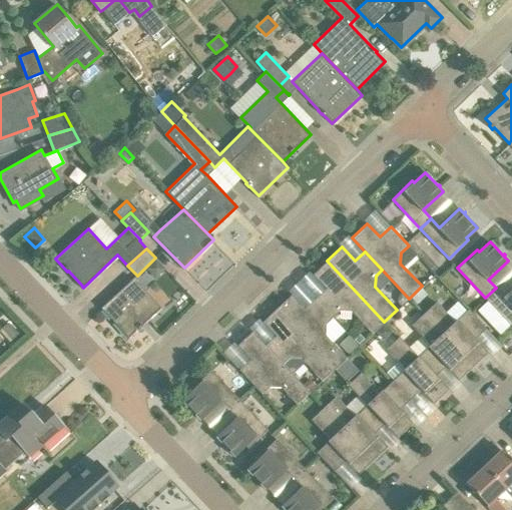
[(155,258),(146,267),(155,277),(165,268),(155,258)]
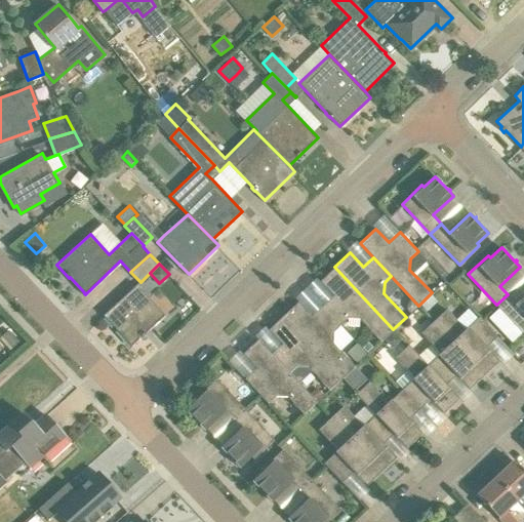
[(380,340),(393,329),(334,267),(320,281),(333,294),(322,305),(340,324),(348,317),(359,317),(380,340)]
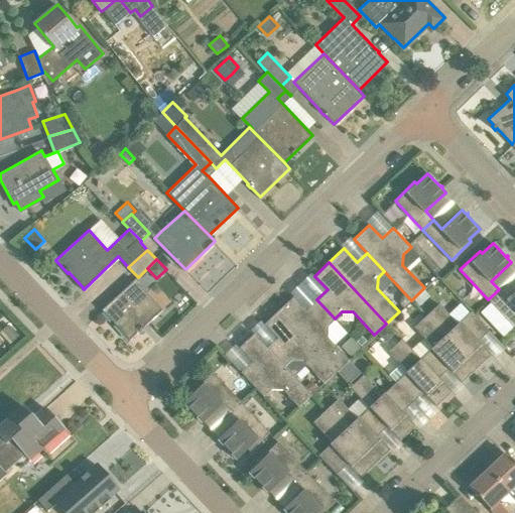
[(162,308),(148,294),(134,278),(102,308),(129,339),(139,331),(143,328),(143,327),(162,308)]
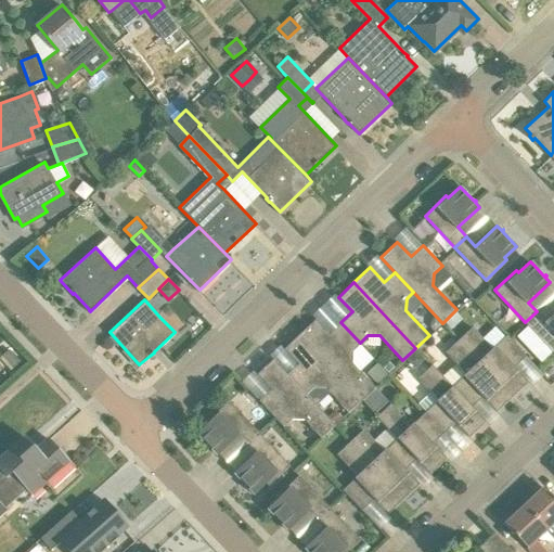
[(553,312),(545,321),(537,311),(525,322),(553,352),(553,312)]
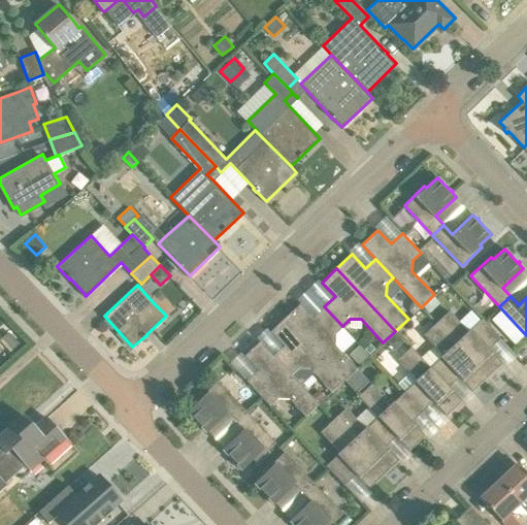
[(408,309),(413,314),(421,307),(414,299),(408,303),(408,309)]
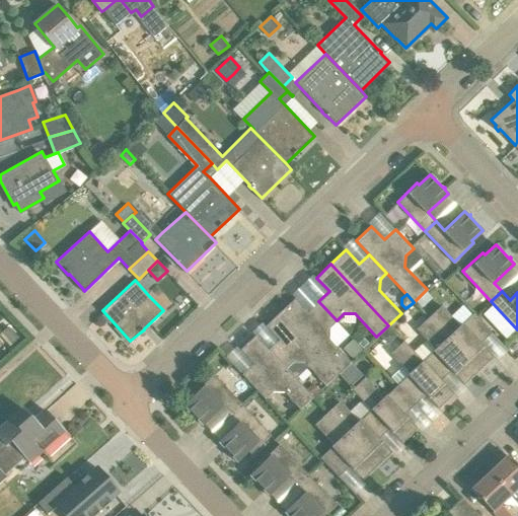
[(318,301),(308,311),(295,297),(280,311),(338,373),(351,361),(328,338),(329,327),(337,320),(318,301)]
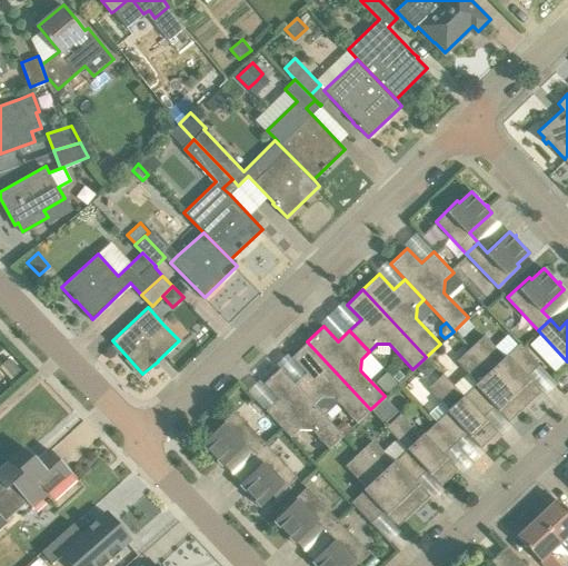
[(519,343),(505,357),(484,335),(470,347),(525,406),(541,390),(526,376),(539,364),(519,343)]
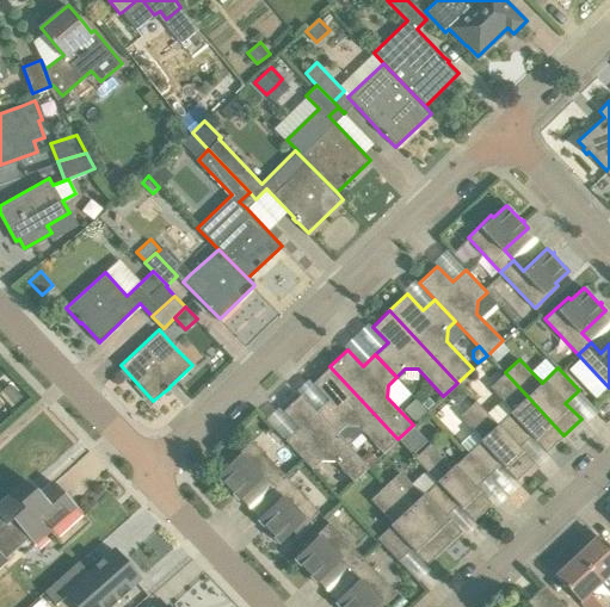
[(383,452),(398,439),(330,366),(313,383),(327,398),(315,410),(337,432),(345,425),(358,426),(383,452)]
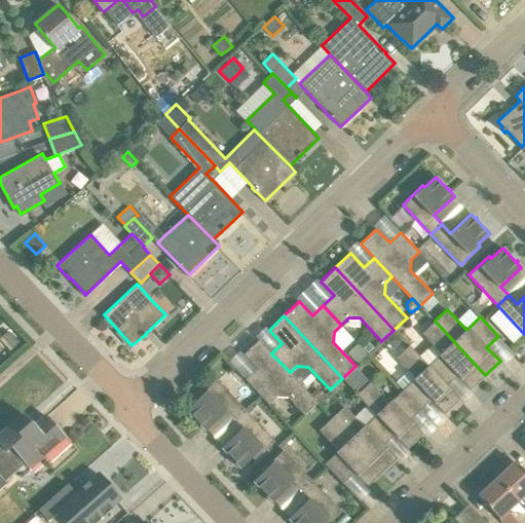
[(471,388),(485,375),(435,321),(421,333),(441,353),(428,365),(447,384),(457,375),(471,388)]
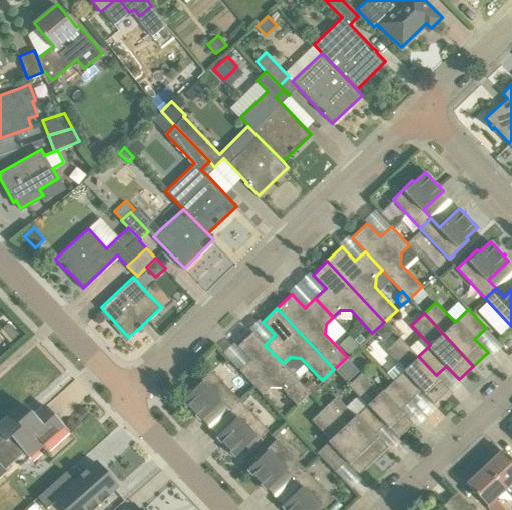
[(11,324),(2,332),(9,341),(19,333),(11,324)]
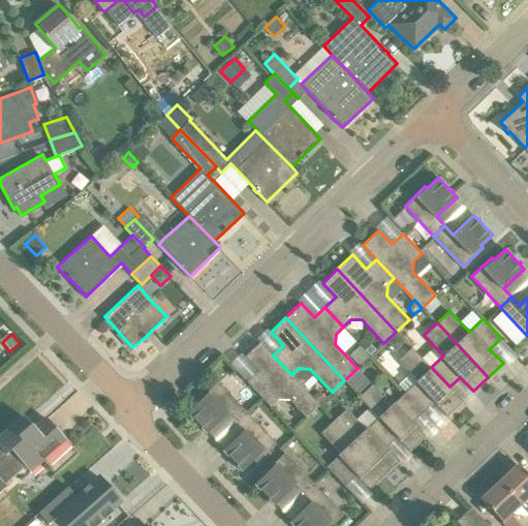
[(392,346),(399,346),(403,342),(396,334),(387,341),(392,346)]
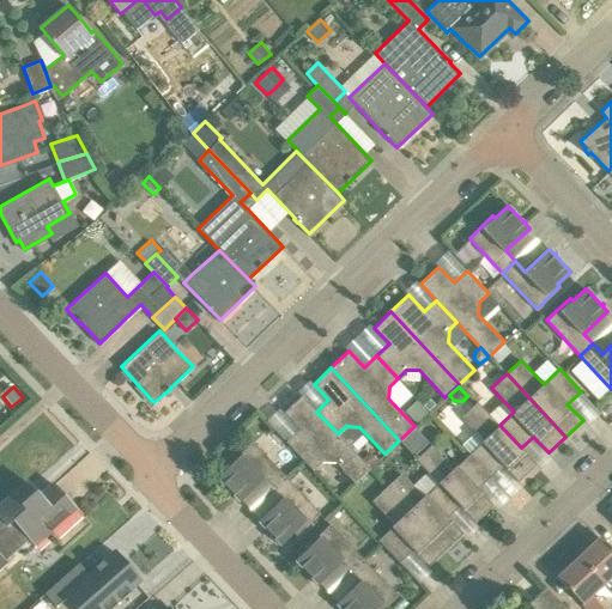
[(338,433),(316,412),(302,395),(283,412),(298,428),(285,440),(313,469),(322,461),(335,461),(355,482),(370,468),(338,433)]
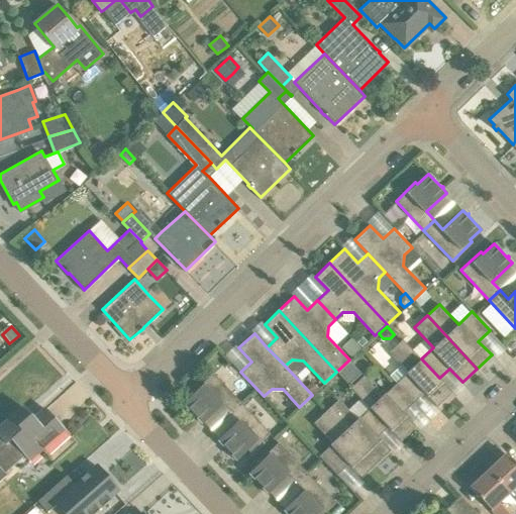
[(367,340),(363,335),(356,340),(360,345),(367,340)]
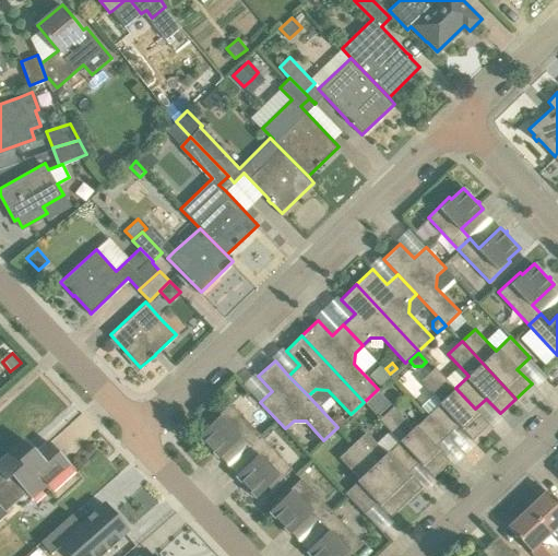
[(380,364),(369,374),(380,385),(390,375),(380,364)]
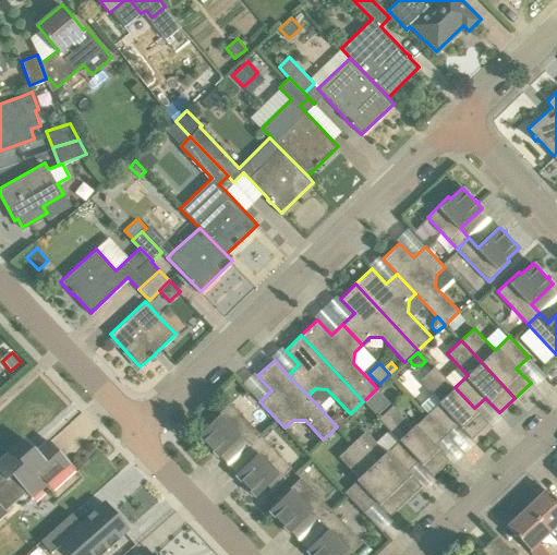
[(474,408),(455,387),(434,365),(420,378),(440,400),(426,414),(446,434),(457,423),(472,438),(488,423),(474,408)]
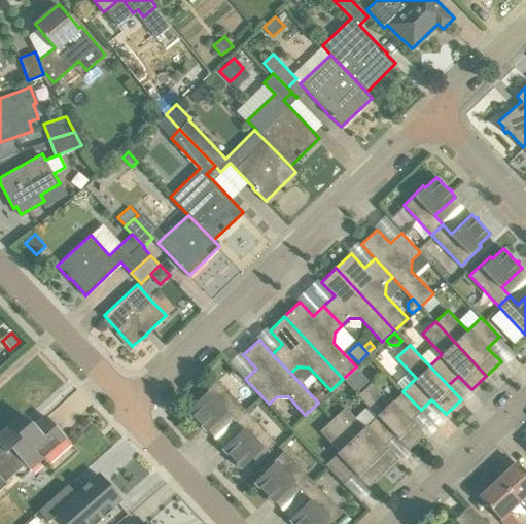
[(344,379),(355,391),(367,380),(356,368),(344,379)]
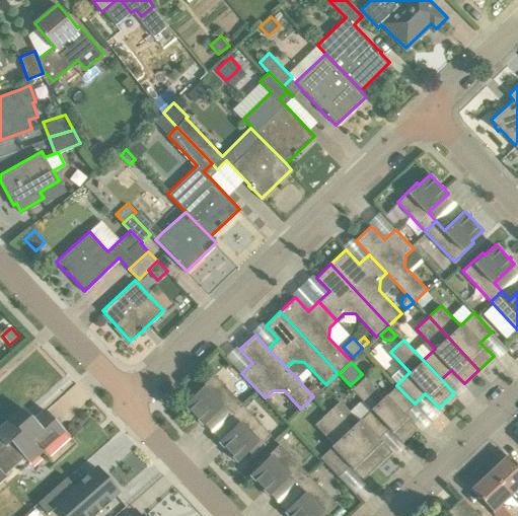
[(231,414),(242,403),(214,373),(194,392),(196,394),(185,404),(198,419),(197,420),(198,421),(199,420),(203,424),(223,404),(231,414)]
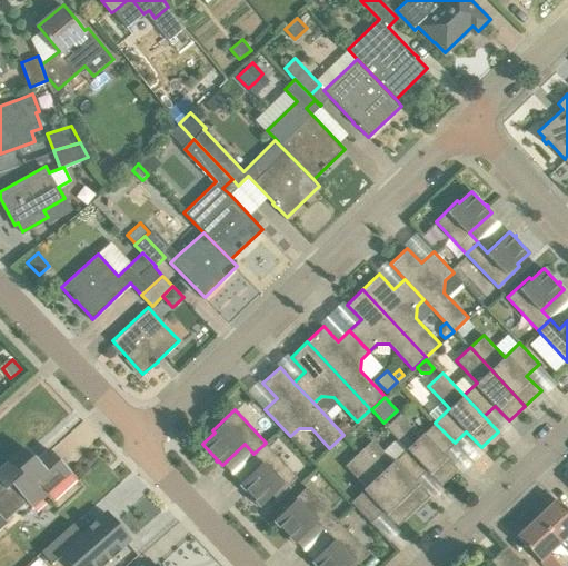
[(435,423),(421,435),(400,413),(386,426),(407,449),(427,469),(440,485),(457,469),(442,454),(455,443),(435,423)]
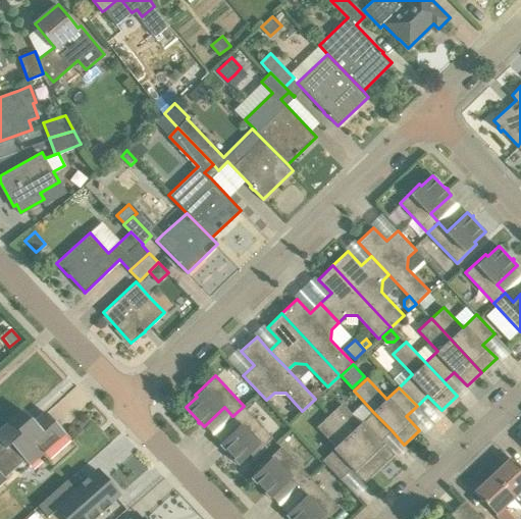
[(314,383),(307,391),(314,398),(321,391),(314,383)]
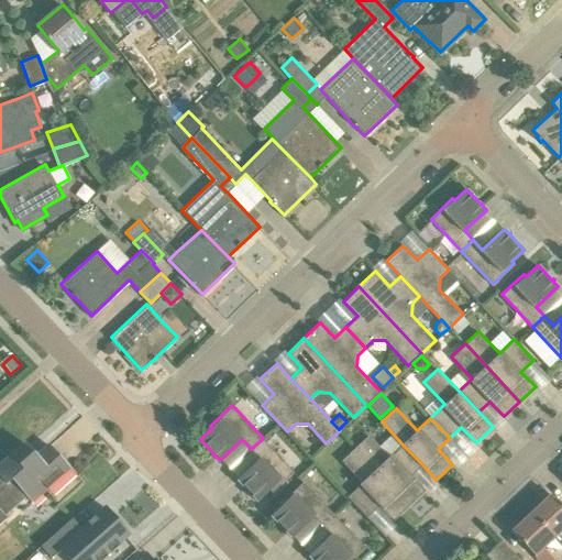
[(403,445),(389,457),(368,435),(355,448),(409,505),(425,490),(411,475),(422,464),(403,445)]
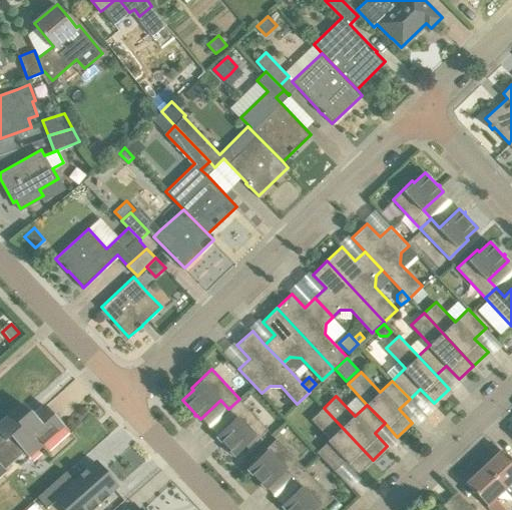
[(247,448),(268,429),(239,399),(228,409),(236,418),(216,437),(220,441),(219,442),(220,443),(221,442),(234,456),(245,445),(247,448)]
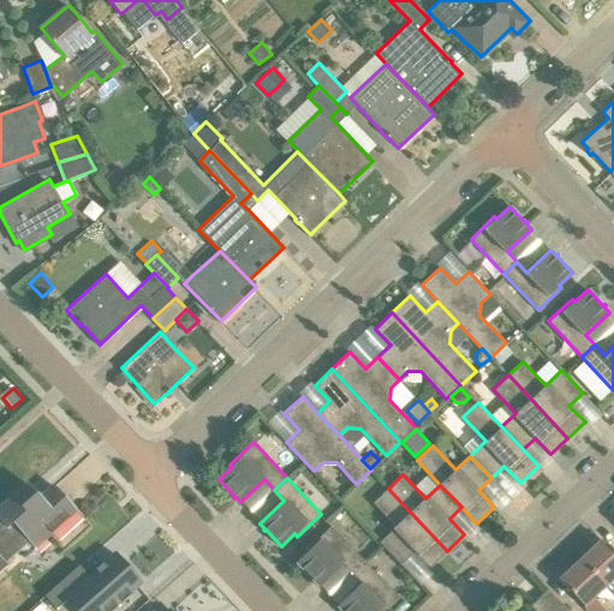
[(28,481),(0,505),(0,570),(7,564),(5,562),(28,539),(35,546),(76,509),(53,484),(40,496),(28,481)]
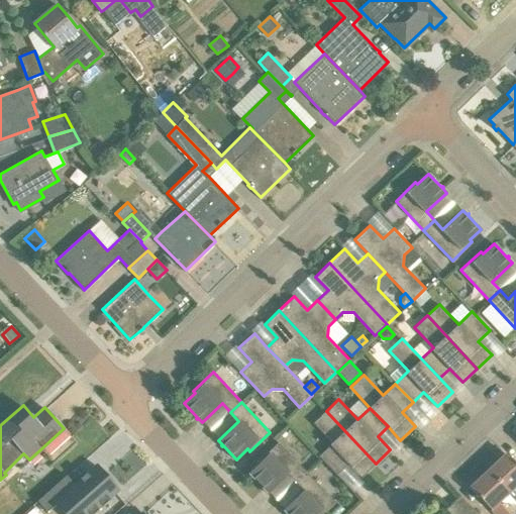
[(360,478),(376,464),(326,411),(313,422),(332,442),(319,455),(336,474),(347,464),(360,478)]
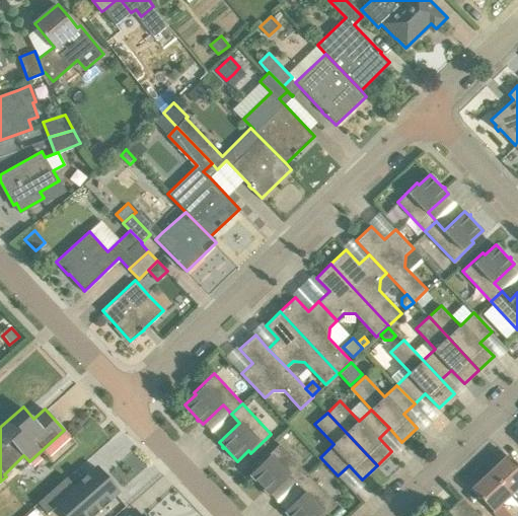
[(297,484),(308,473),(280,443),(260,462),(262,464),(250,474),(264,489),(263,490),(264,491),(265,490),(269,494),(289,474),(297,484)]
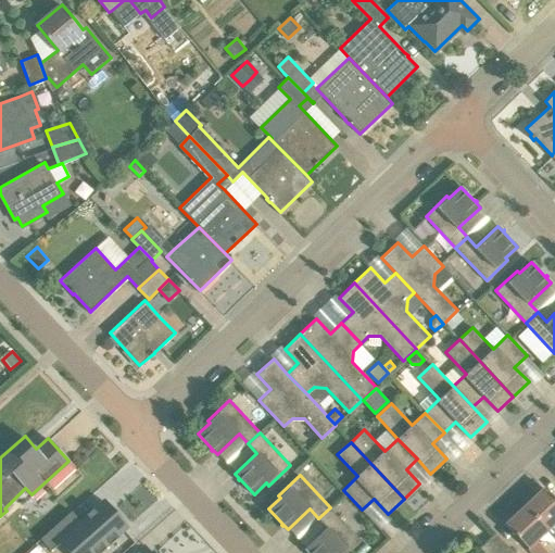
[(554,498),(544,487),(524,505),(547,531),(554,524),(554,498)]
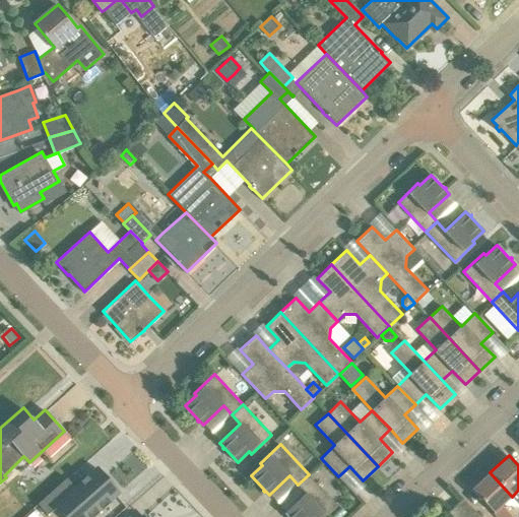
[(70,482),(43,510),(49,516),(54,516),(61,510),(67,516),(101,516),(124,496),(102,472),(80,493),(70,482)]
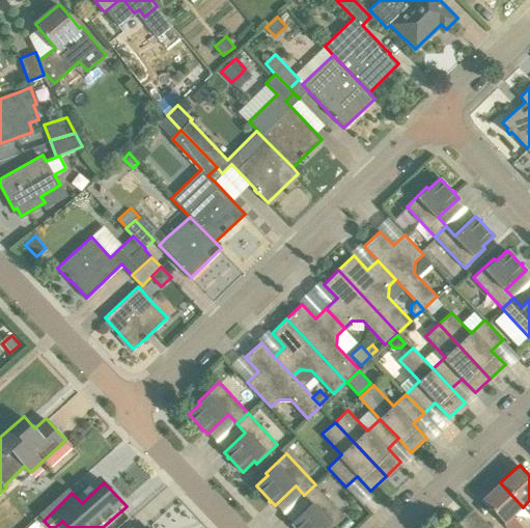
[(523,527),(512,517),(523,507),(500,482),(482,500),(508,527),(523,527)]
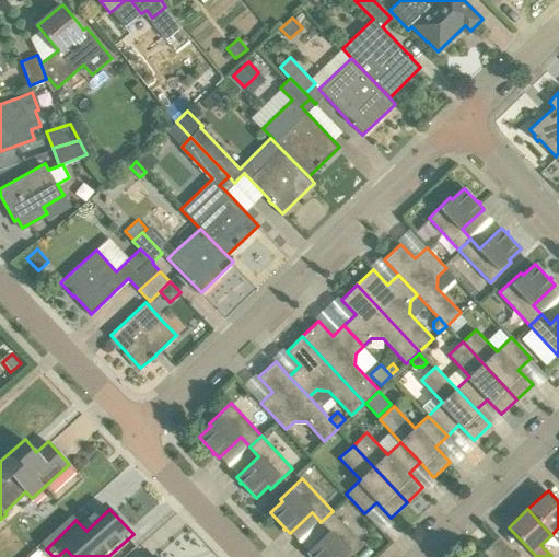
[(348,556),(363,544),(333,511),(321,522),(329,532),(307,553),(312,556),(348,556)]
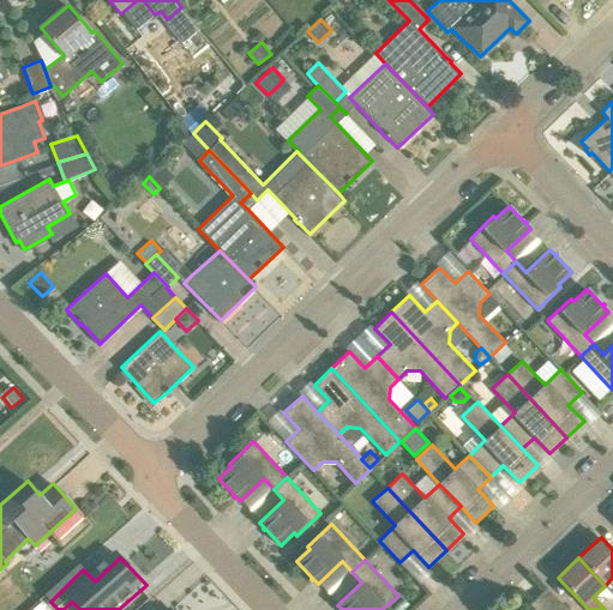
[(535,609),(566,609),(547,587),(530,603),(535,609)]
